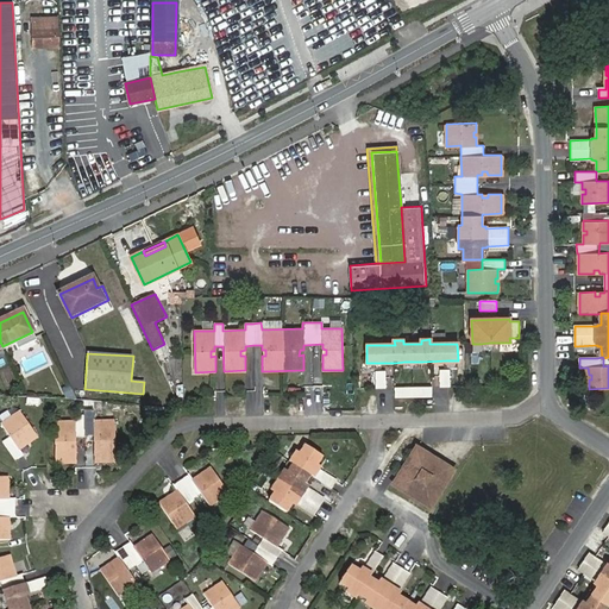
[(439,372),(439,388),(450,388),(449,372),(439,372)]
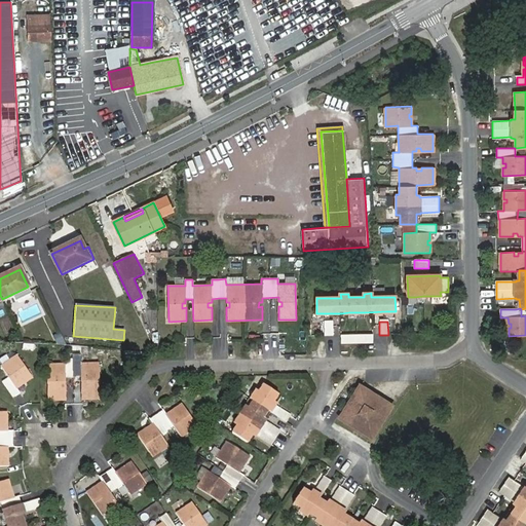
[(325,323),(325,336),(333,335),(333,323),(325,323)]
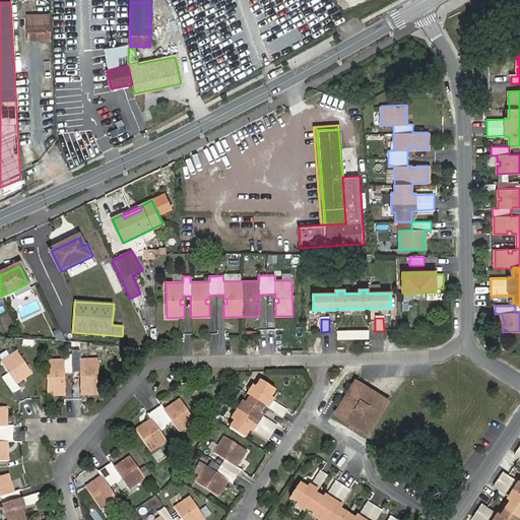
[(338,332),(338,339),(353,339),(369,339),(368,331),(353,331),(338,332)]
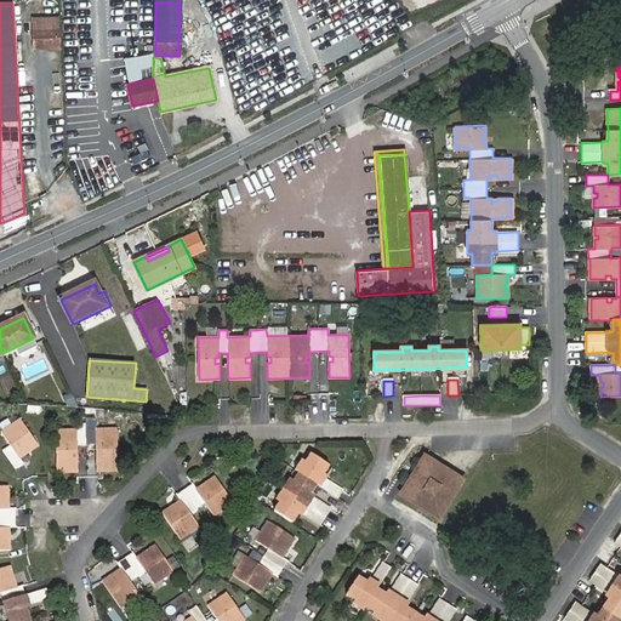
[(1,434),(9,446),(29,436),(21,421),(1,434)]
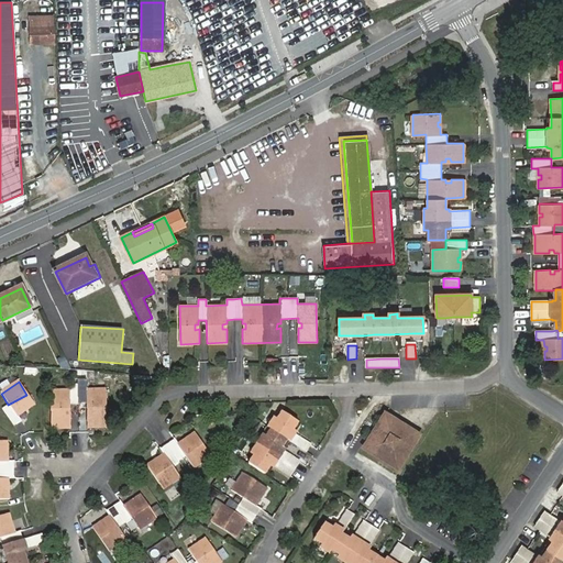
[(90,414),(87,414),(87,428),(106,428),(106,390),(87,390),(87,384),(70,385),(70,390),(51,392),(52,428),(70,428),(70,414),(67,414),(67,409),(70,409),(70,405),(87,405),(87,409),(91,409),(90,414)]
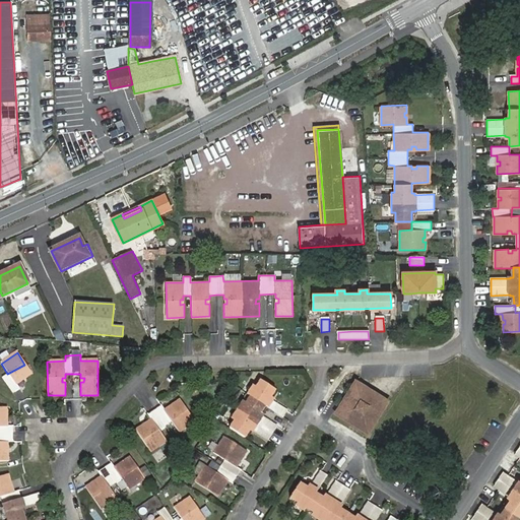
[(7,374),(1,378),(11,393),(18,389),(15,384),(20,381),(19,378),(22,377),(24,379),(30,374),(24,365),(7,374)]
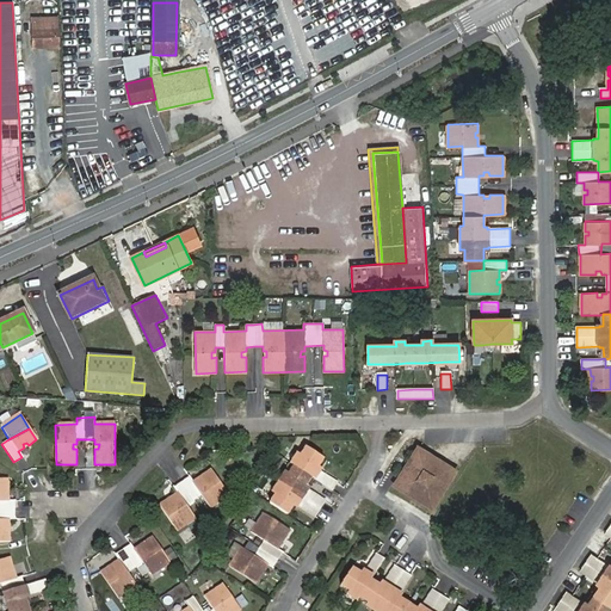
[(315,469),(322,460),(304,450),(300,458),(296,456),(290,466),(294,468),(288,477),(284,474),(271,494),(275,497),(270,506),(285,517),(292,506),(296,510),(297,507),(314,519),(325,503),(307,492),(308,491),(304,488),(309,479),(314,481),(332,492),(337,485),(319,473),(320,471),(315,469)]
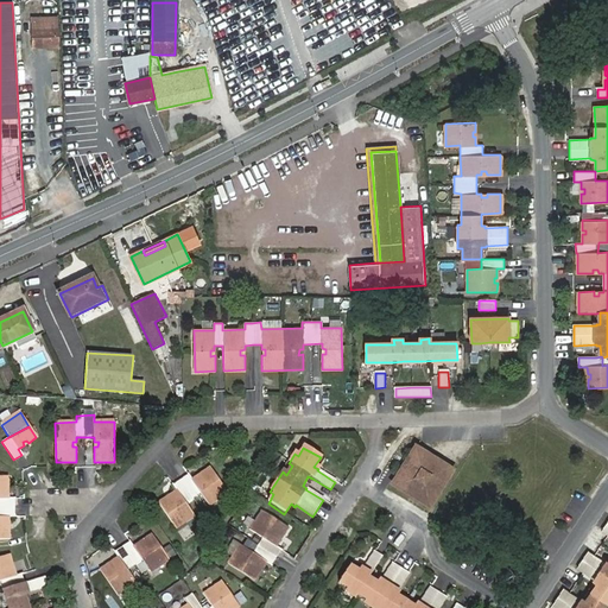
[(407,472),(403,469),(393,483),(429,505),(451,470),(416,448),(407,462),(411,464),(407,472)]
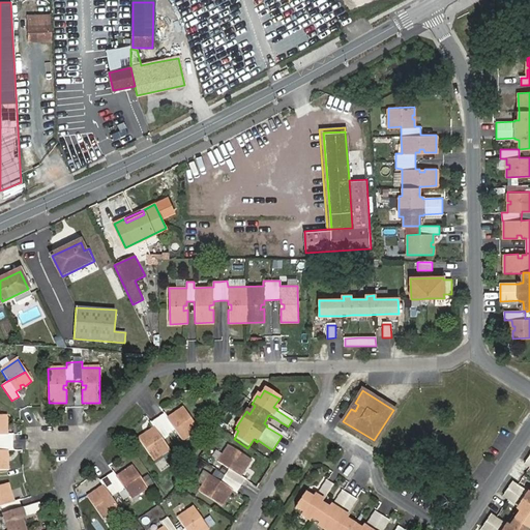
[(283,401),(280,399),(273,407),(277,409),(283,401)]
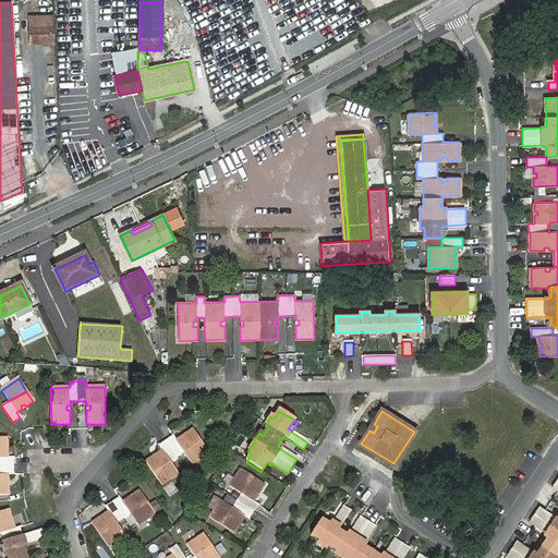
[(164,449),(156,453),(158,457),(155,459),(153,456),(146,461),(161,483),(179,471),(171,461),(178,456),(184,451),(192,461),(208,450),(193,428),(185,433),(187,435),(184,438),(182,435),(177,439),(173,435),(160,444),(164,449)]
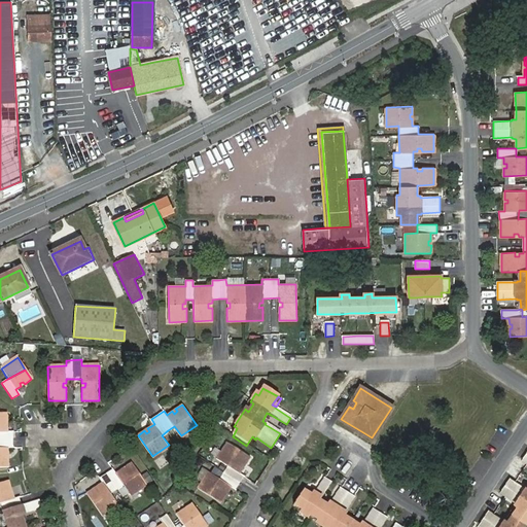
[(4,422),(7,422),(6,414),(0,413),(0,468),(8,468),(8,460),(5,460),(5,456),(8,456),(8,449),(14,448),(13,431),(7,432),(7,425),(4,425),(4,422)]
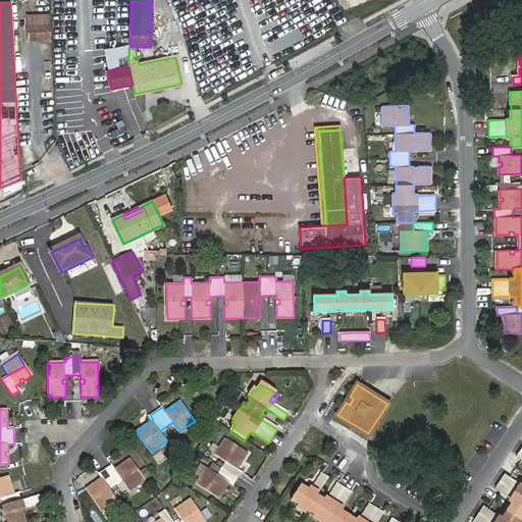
[(263,419),(268,411),(264,409),(260,417),(263,419)]
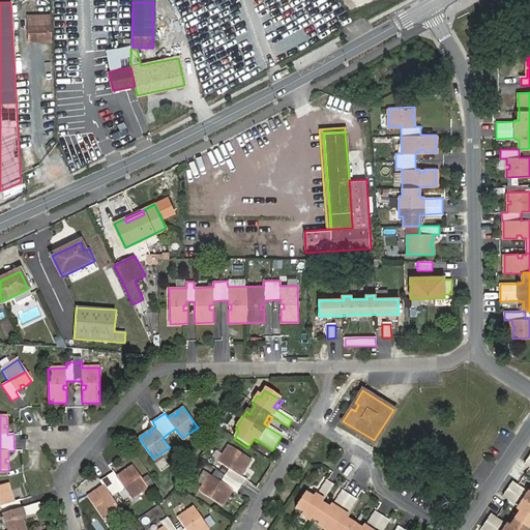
[(254,439),(247,448),(252,450),(257,442),(254,439)]
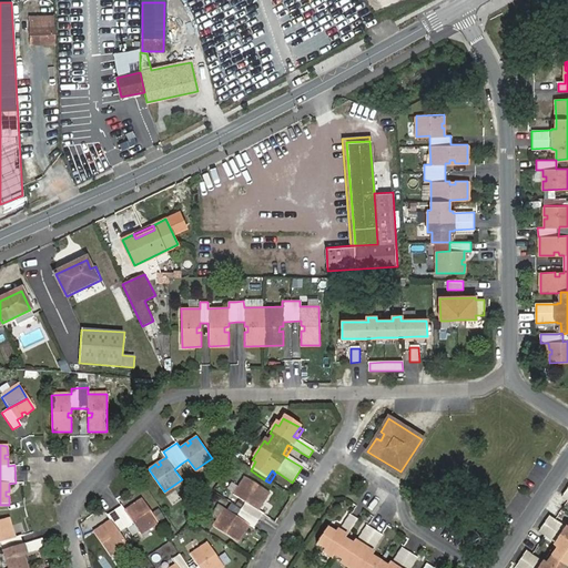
[(261,499),(264,501),(269,494),(244,479),(233,497),(244,504),(240,510),(235,518),(224,511),(212,529),(235,544),(240,537),(237,535),(240,531),(243,533),(246,526),(253,530),(259,523),(262,516),(257,511),(261,505),(259,503),(261,499)]
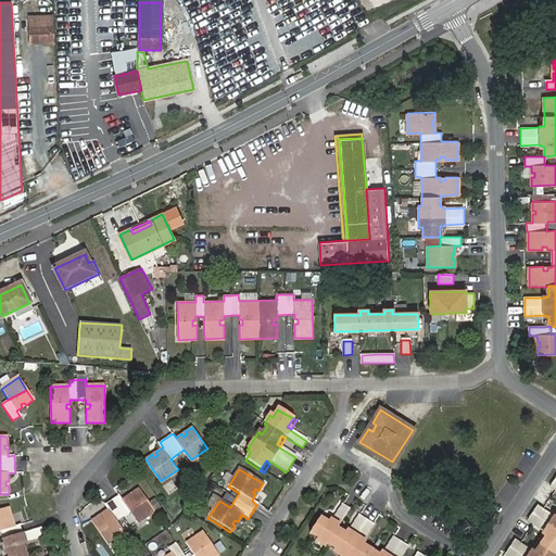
[(555,477),(555,479),(550,485),(555,490),(555,516),(554,517),(538,505),(532,513),(528,520),(533,523),(544,532),(543,533),(546,535),(541,544),(535,553),(532,550),(531,551),(515,540),(505,554),(508,555),(552,555),(555,553),(555,551),(555,477)]
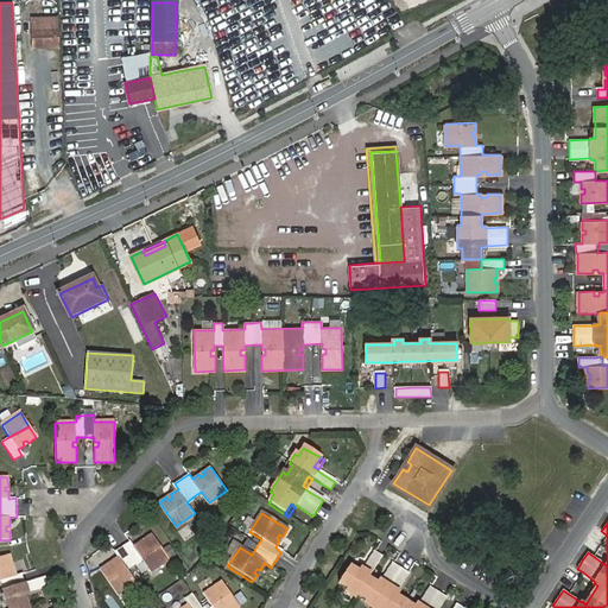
[(119,557),(112,562),(113,565),(109,568),(107,564),(100,570),(116,594),(134,582),(127,570),(135,565),(143,559),(151,570),(169,558),(152,534),(145,539),(146,542),(143,544),(140,542),(134,546),(130,540),(122,546),(115,551),(119,557)]
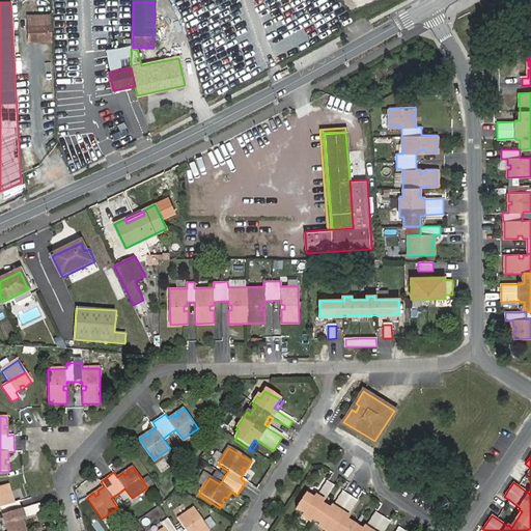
[(313,501),(305,496),(297,509),(305,514),(302,518),(311,523),(313,520),(322,525),(318,528),(323,530),(402,530),(399,528),(397,530),(383,530),(389,522),(375,513),(365,529),(364,528),(361,530),(360,530),(354,526),(345,522),(348,519),(346,518),(357,502),(351,497),(343,493),(333,508),(332,507),(330,511),(322,506),(325,503),(334,487),(327,482),(317,498),(315,498),(313,501)]
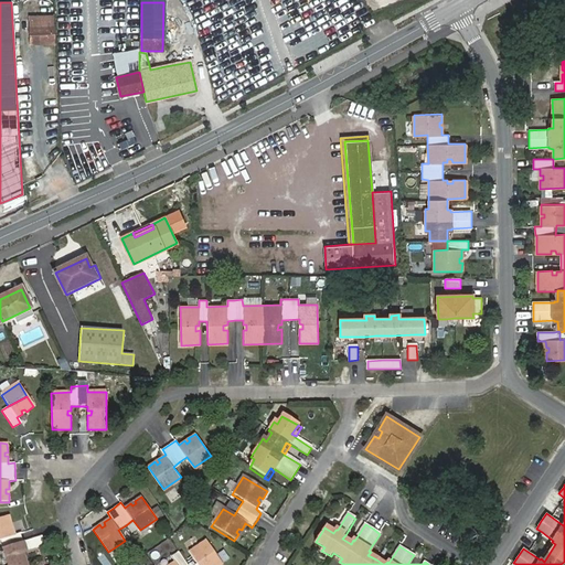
[(8,525),(10,524),(8,516),(0,518),(0,540),(0,541),(8,564),(27,564),(23,554),(27,553),(25,551),(44,545),(42,536),(23,543),(20,534),(13,535),(11,529),(9,530),(8,525)]
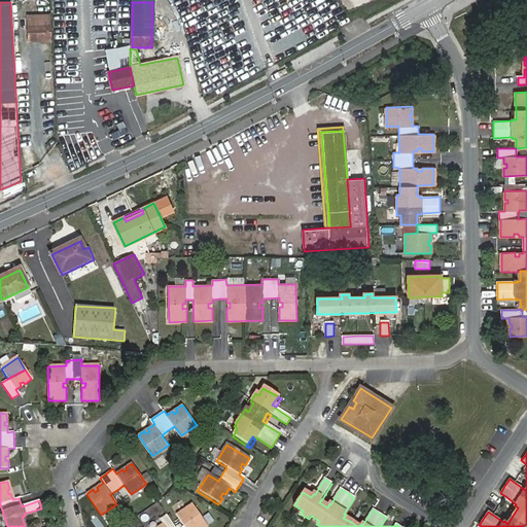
[(305,488),(303,492),(311,497),(313,494),(305,488)]
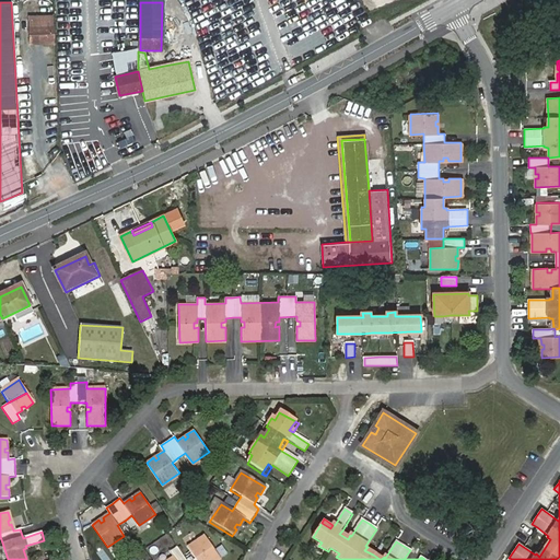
[(350,535),(342,531),(339,534),(348,539),(350,535)]
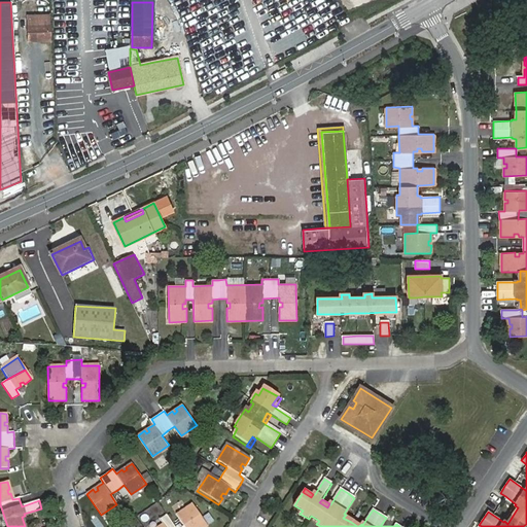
[(184,525),(181,526),(205,526),(209,525),(194,504),(178,515),(184,525)]
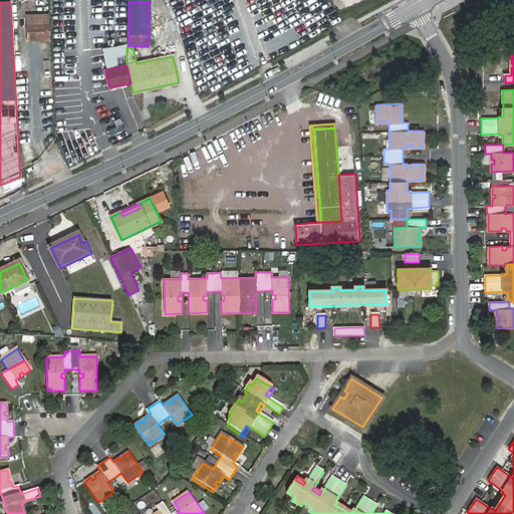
[(505,495),(502,493),(497,500),(500,503),(505,495)]
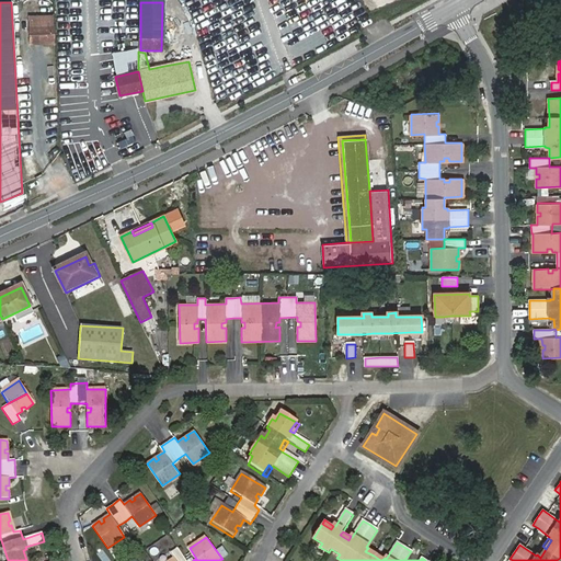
[(217,549),(222,558),(229,554),(224,546),(217,549)]
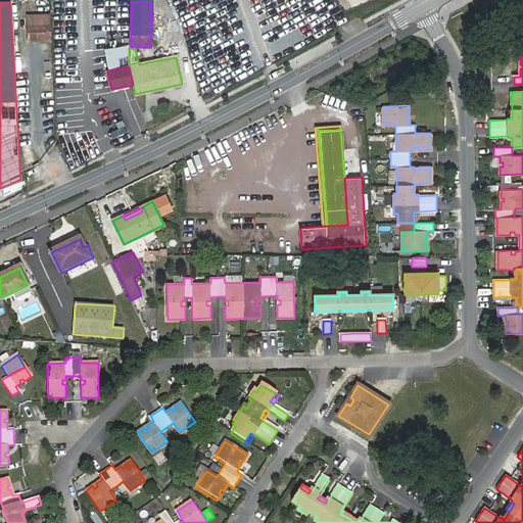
[(506,509),(501,517),(504,520),(509,512),(506,509)]
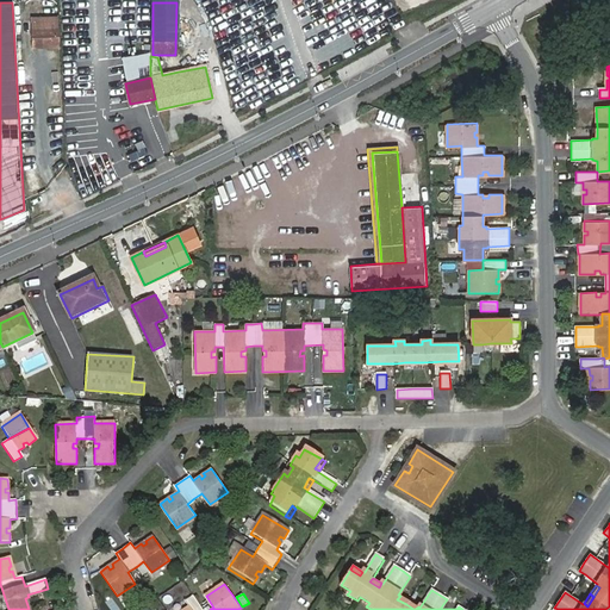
[(203,609),(193,596),(185,601),(188,607),(184,609),(203,609)]
